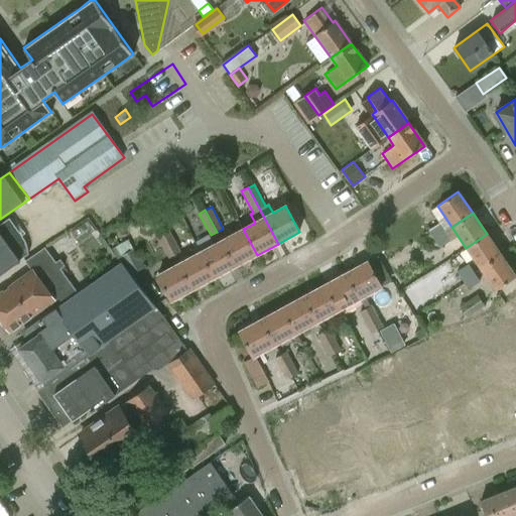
[(9,220),(0,225),(0,275),(28,256),(25,243),(9,220)]
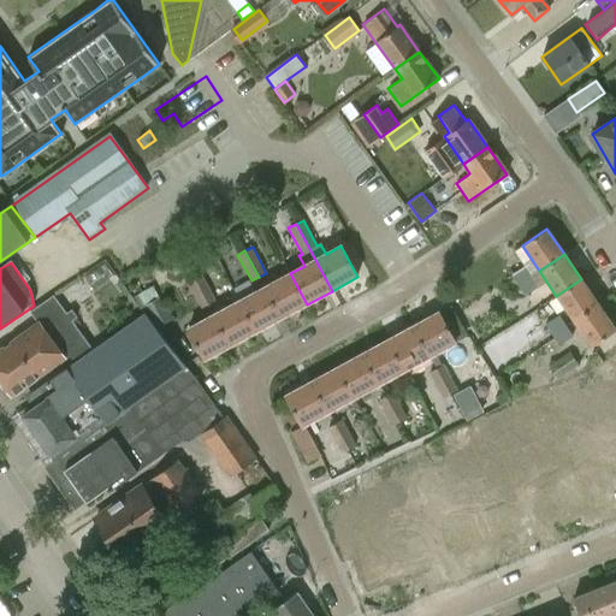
[(510,274),(517,286),(532,277),(523,265),(510,274)]
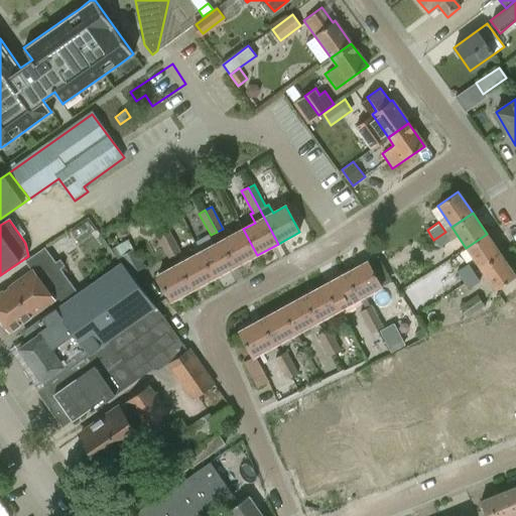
[(243,229),(222,241),(236,266),(257,255),(243,229)]
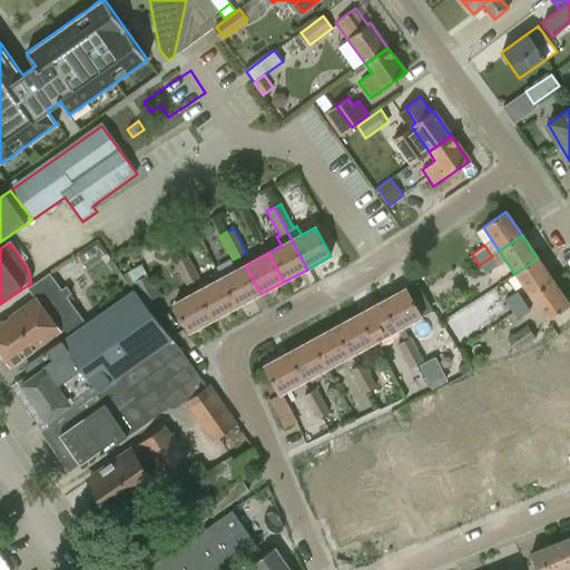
[(179,257),(193,282),(199,277),(187,254),(179,257)]
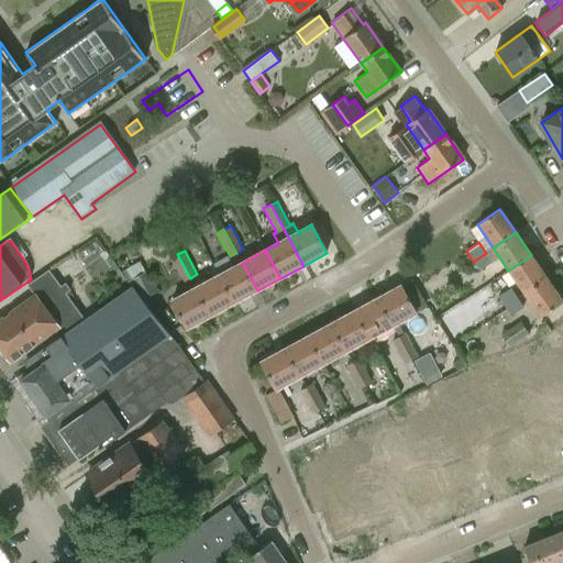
[(486,253),(473,262),(479,271),(492,262),(486,253)]
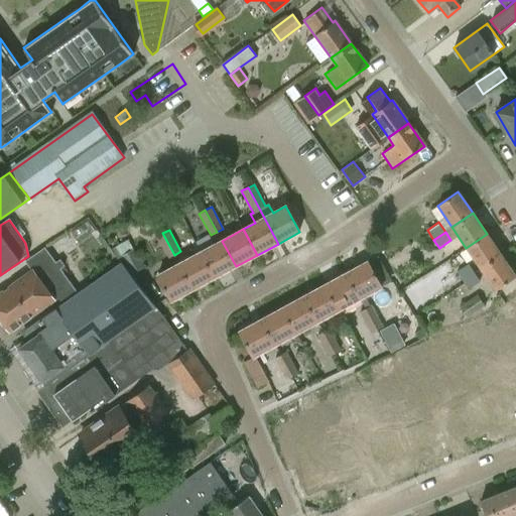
[(168,258),(174,255),(162,233),(156,236),(168,258)]
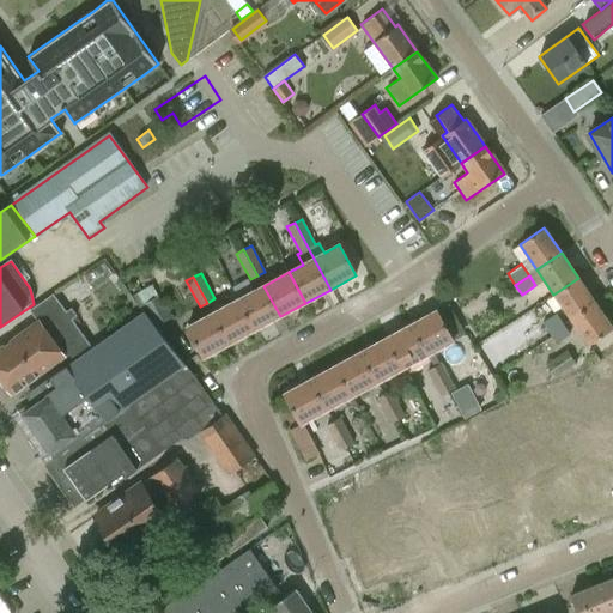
[(578,278),(553,295),(571,320),(595,303),(578,278)]
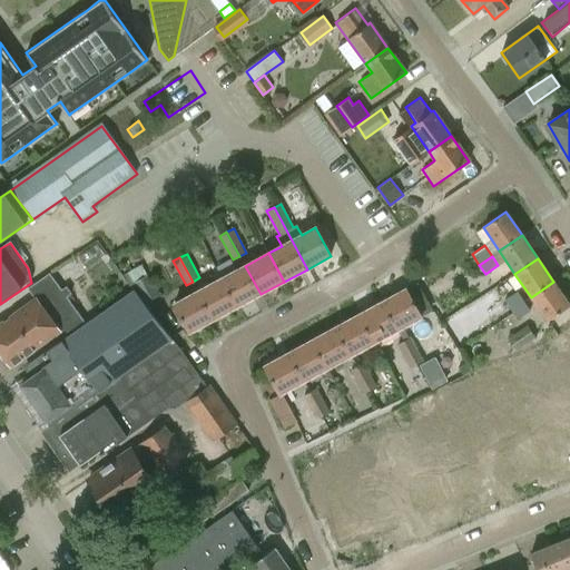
[(123,274),(130,286),(134,284),(145,303),(158,295),(146,275),(147,275),(140,264),(123,274)]
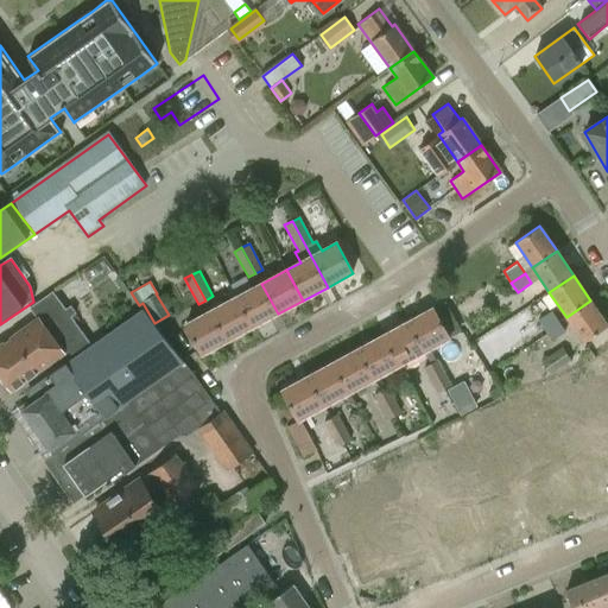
[(261,284),(236,297),(253,328),(278,314),(261,284)]
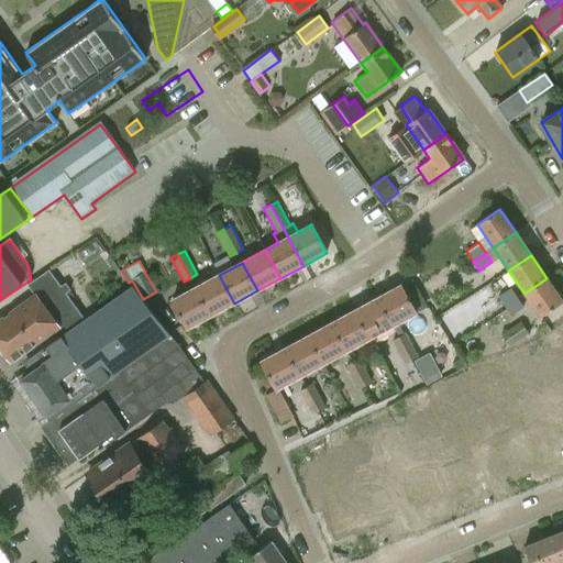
[(59,327),(64,334),(85,319),(65,293),(70,289),(65,283),(59,286),(48,271),(29,285),(36,295),(0,320),(0,345),(2,349),(0,352),(6,360),(10,360),(11,361),(59,327)]
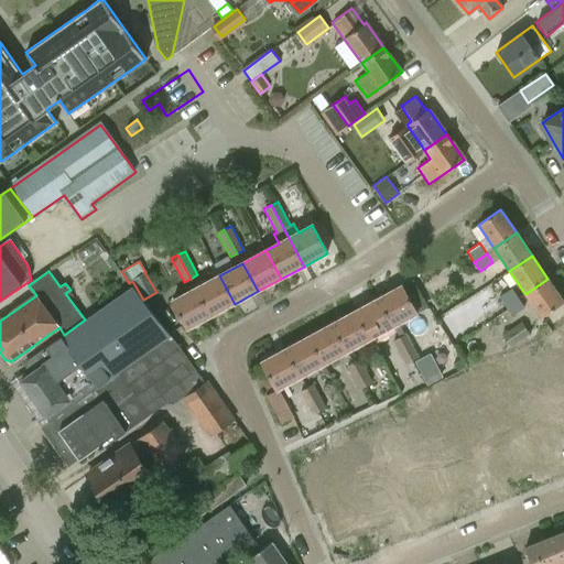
[(219,275),(196,288),(210,316),(235,304),(219,275)]
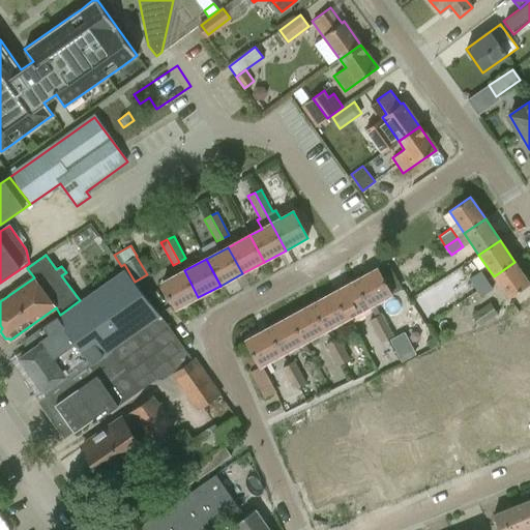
[(529,284),(514,262),(494,276),(508,298),(529,284)]
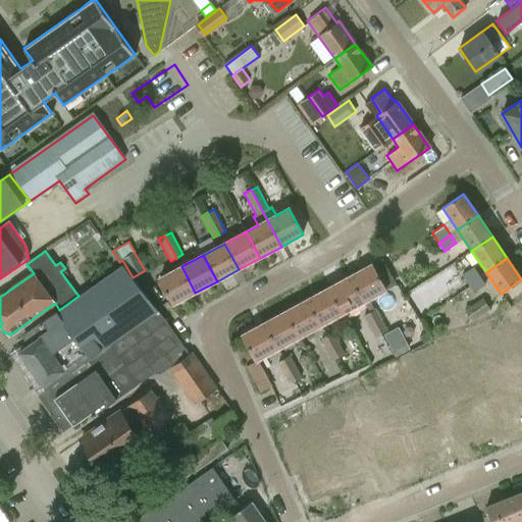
[(45,383),(48,389),(158,313),(122,265),(79,296),(59,310),(33,328),(40,337),(18,353),(42,385),(45,383)]
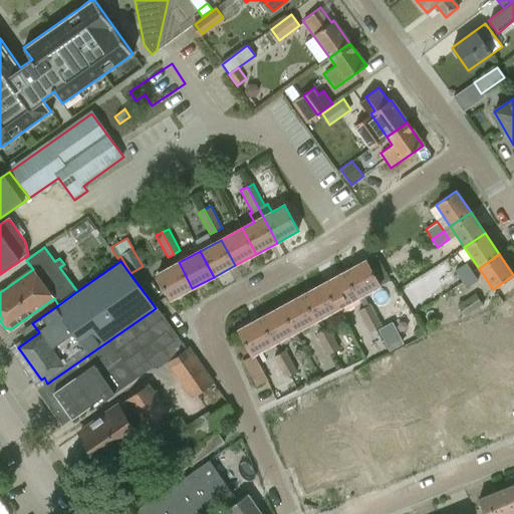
[(344,272),(358,298),(380,286),(366,261),(344,272)]
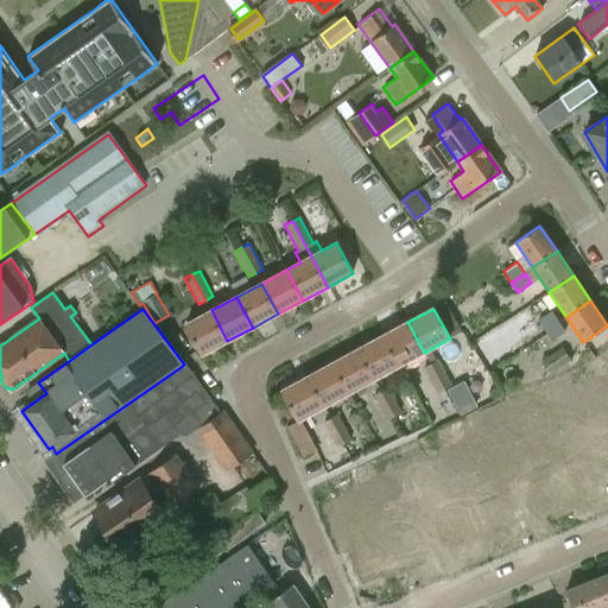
[(202,355),(227,341),(211,310),(185,324),(202,355)]
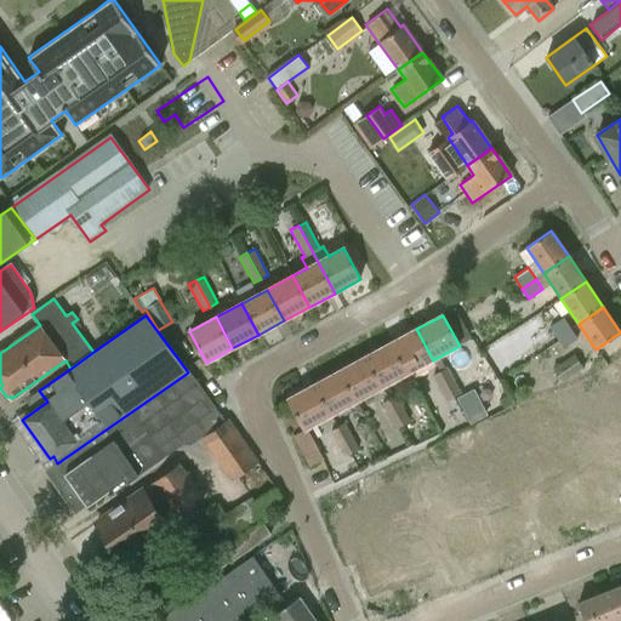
[(550,326),(557,337),(570,328),(563,317),(550,326)]
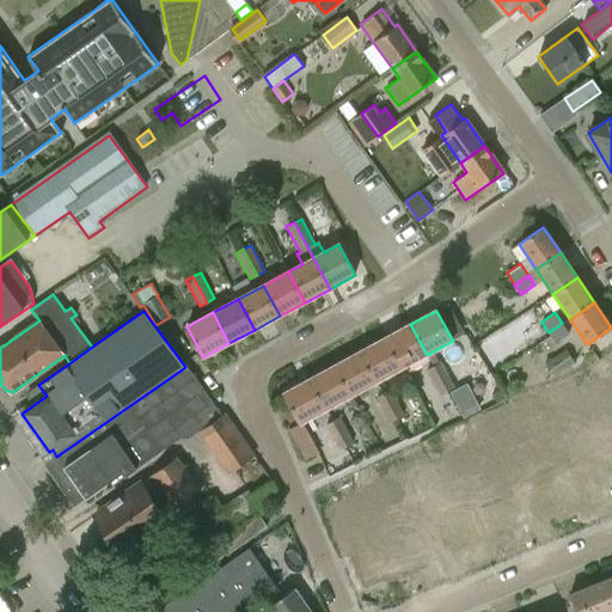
[(569,334),(562,323),(549,332),(556,343),(569,334)]
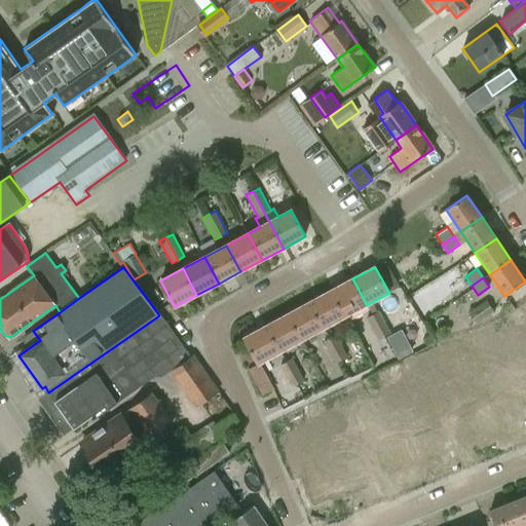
[(352,278),(331,291),(344,316),(367,305),(352,278)]
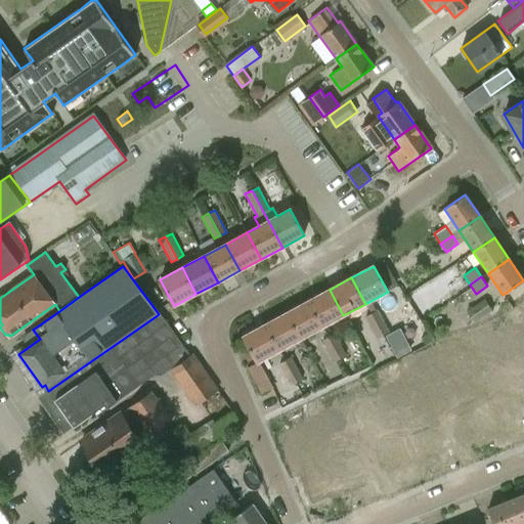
[(330,290),(307,302),(321,328),(343,315),(330,290)]
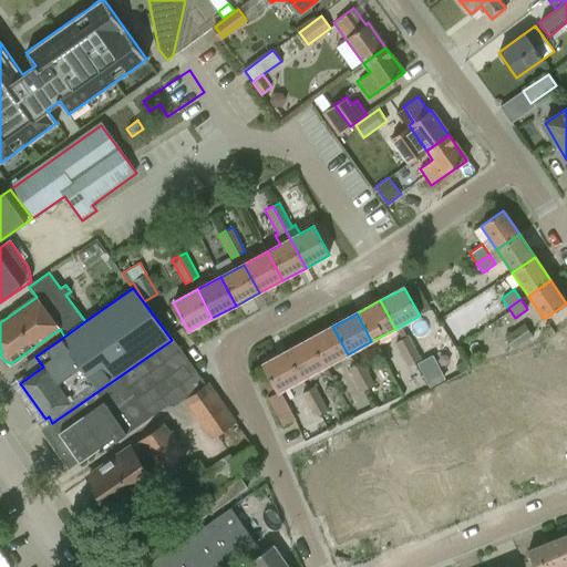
[(533,337),(524,322),(505,336),(513,349),(533,337)]
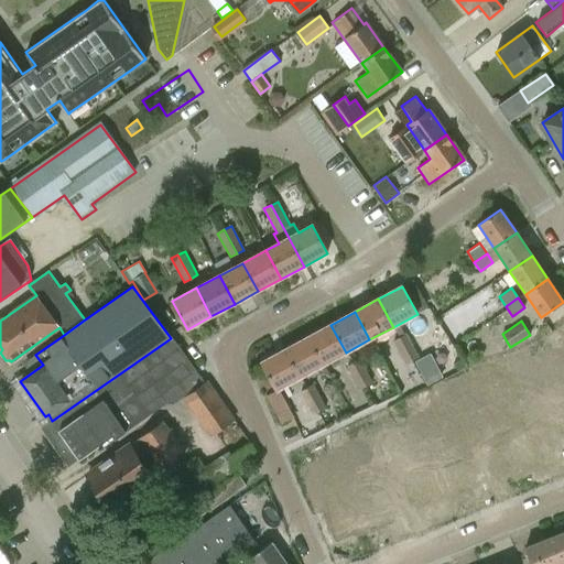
[(331,325),(307,337),(323,365),(346,353),(331,325)]
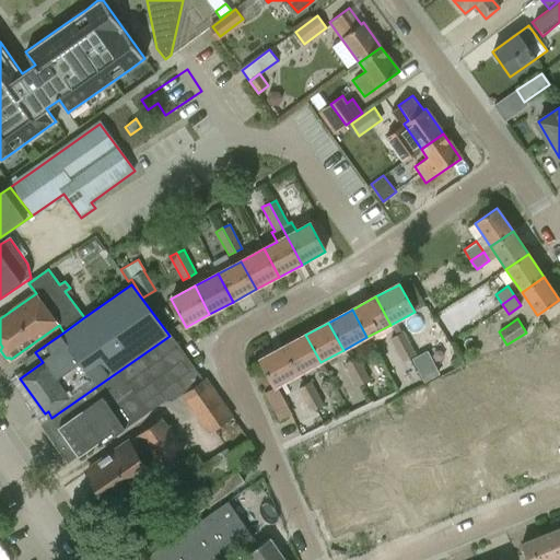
[(403,331),(397,335),(409,358),(416,353),(403,331)]
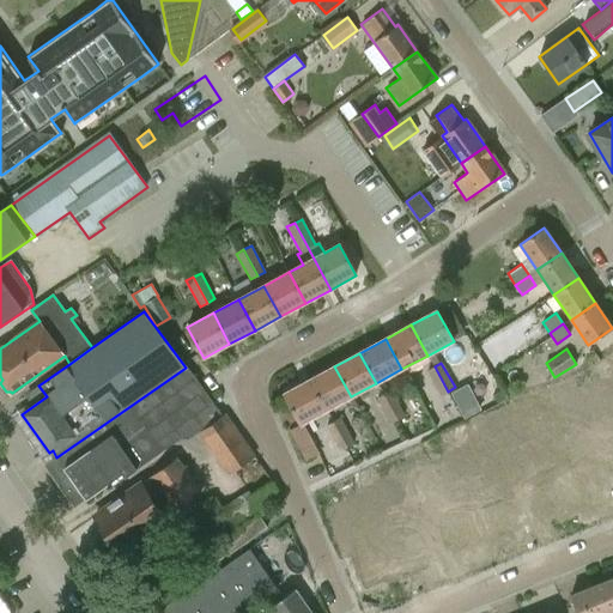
[(610,375),(604,363),(595,366),(601,380),(610,375)]
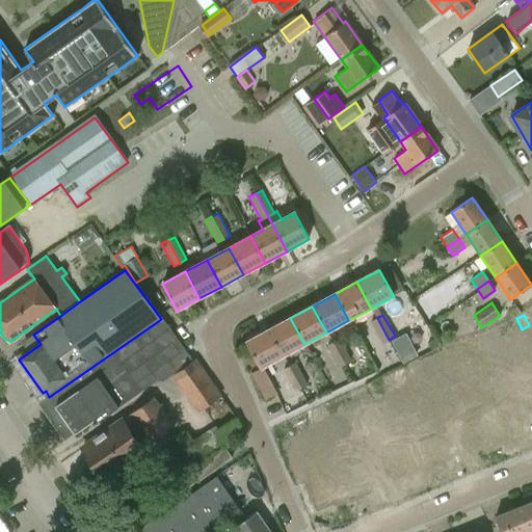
[(290,318),(268,330),(282,356),(304,344),(290,318)]
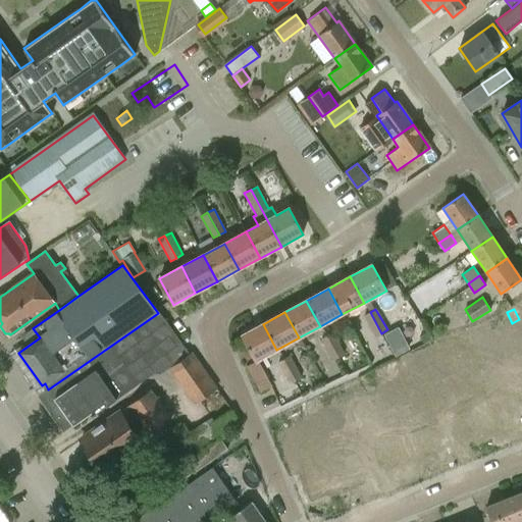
[(376,336),(381,333),(370,312),(364,315),(376,336)]
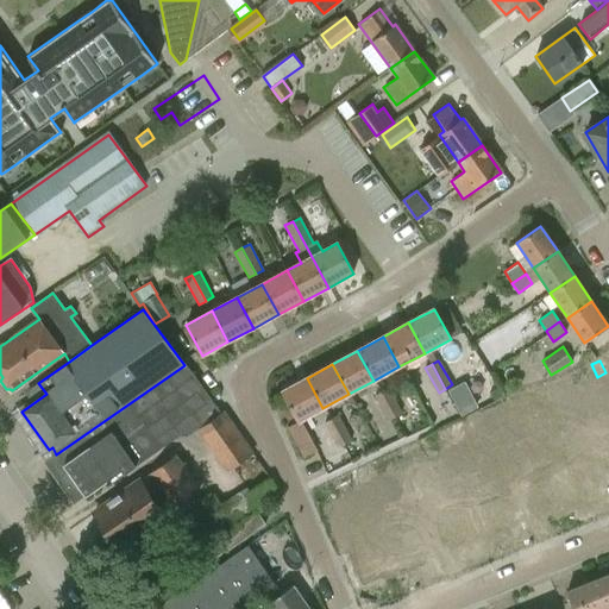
[(597,377),(591,364),(584,368),(590,381),(597,377)]
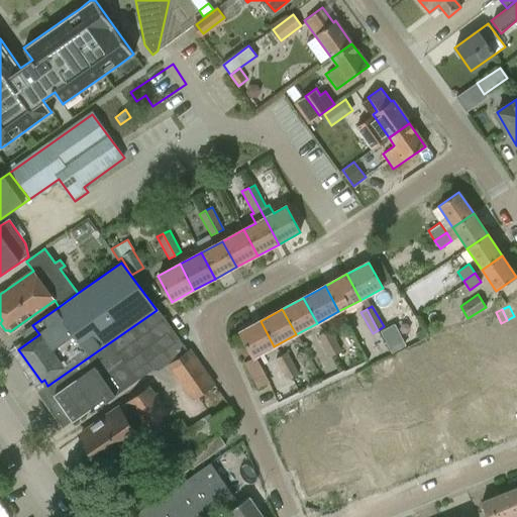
[(157,310),(47,386),(54,394),(74,422),(104,400),(106,403),(150,371),(156,372),(167,365),(188,349),(168,324),(158,311),(157,310)]
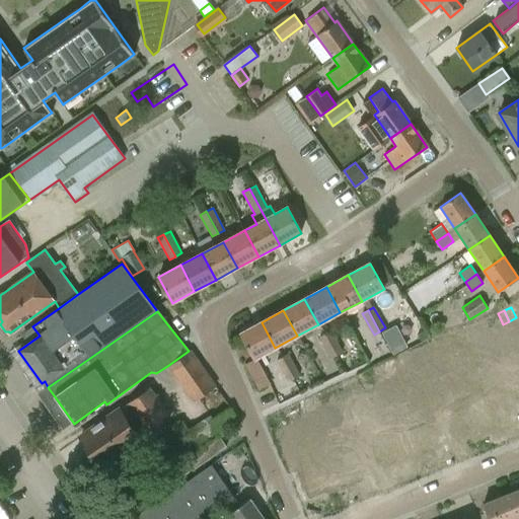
[(503,324),(498,313),(491,316),(496,327),(503,324)]
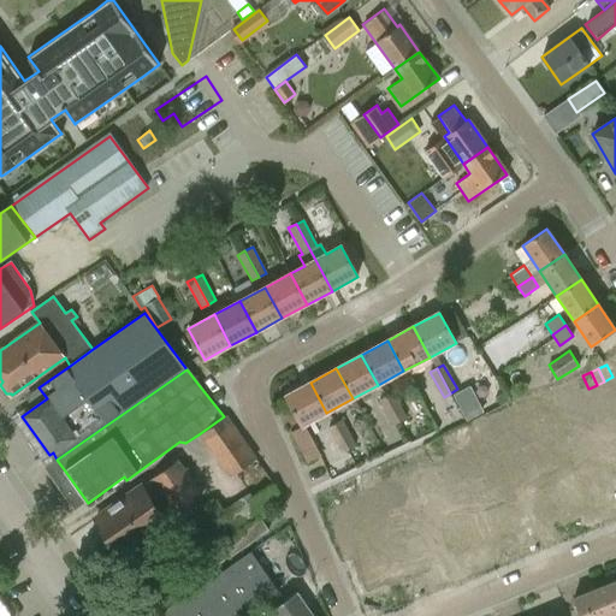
[(588,389),(582,375),(574,380),(580,392),(588,389)]
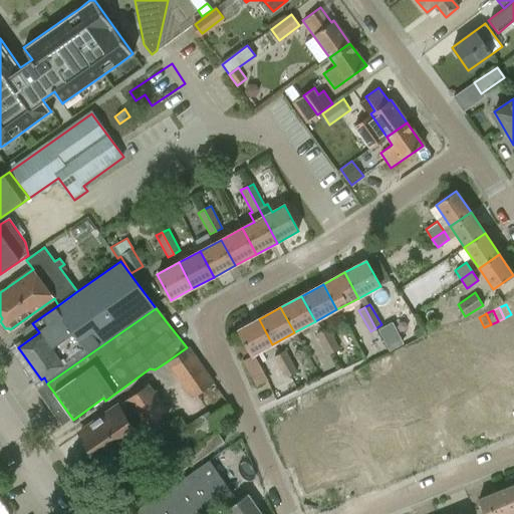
[(484,327),(479,317),(472,320),(478,331),(484,327)]
